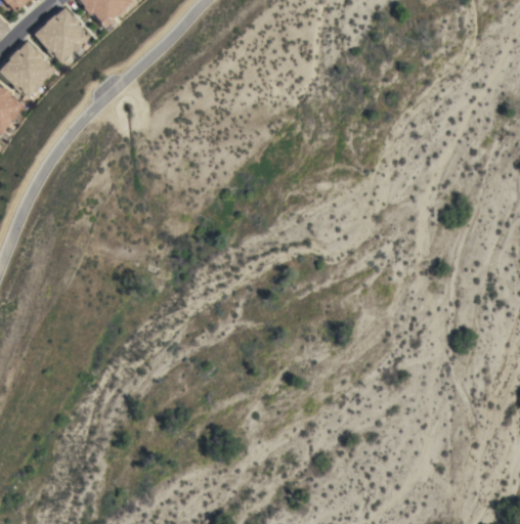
[(30,0),(23,6),(15,11),(8,3),(7,4),(3,0),(30,0)]
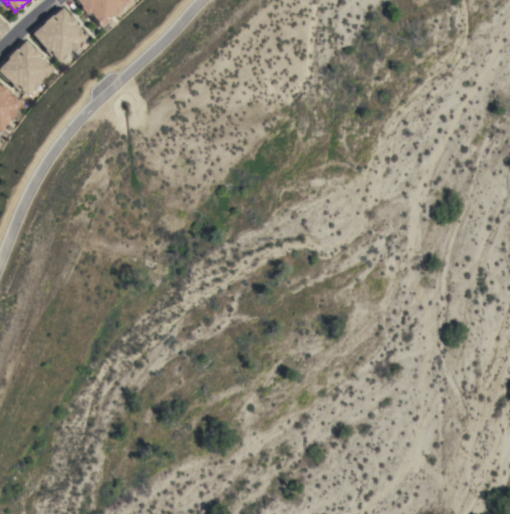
[(130,0),(131,1),(122,8),(123,9),(116,16),(115,15),(111,18),(111,20),(105,25),(104,24),(102,26),(90,12),(88,15),(82,8),(84,6),(78,0),(130,0)]
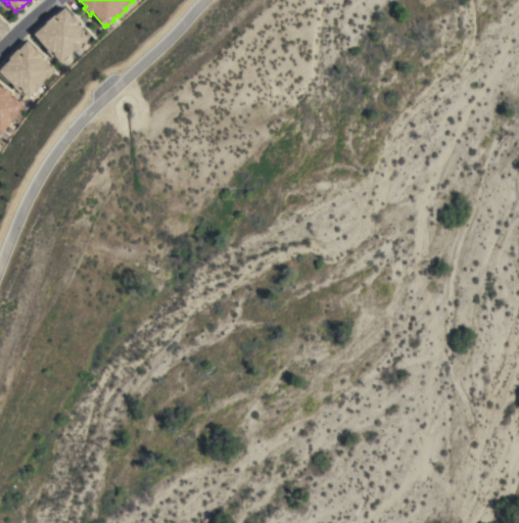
[(73,17),(75,16),(80,22),(77,25),(82,31),(83,30),(89,37),(81,44),(82,46),(75,51),(74,51),(60,62),(54,55),(52,57),(46,51),(47,50),(35,34),(47,24),(46,22),(55,15),(64,8),(73,17)]
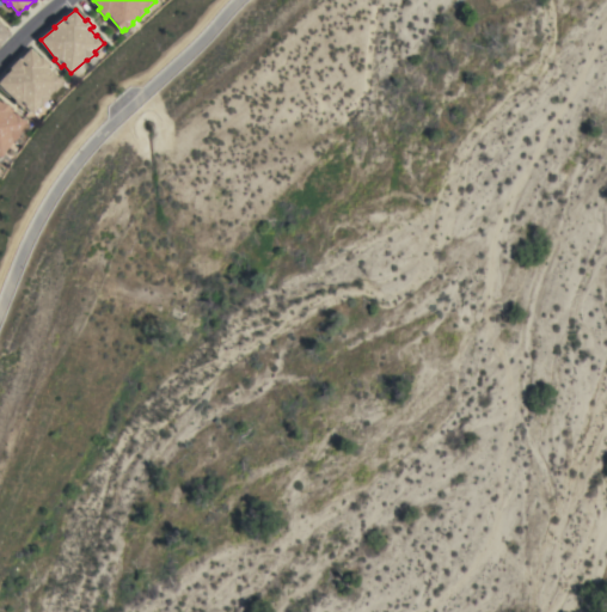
[(0,19),(12,31),(0,44),(0,19)]
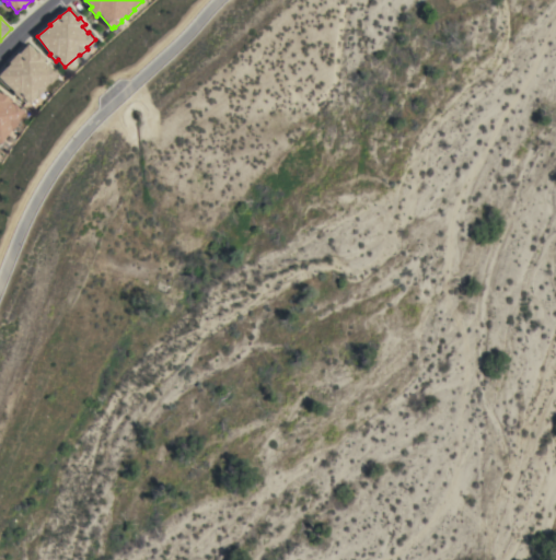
[(0,78),(0,74),(11,63),(10,62),(18,54),(19,54),(29,45),(37,53),(38,50),(46,58),(44,61),(57,74),(56,76),(58,78),(50,84),(49,83),(45,89),(46,90),(38,97),(37,96),(30,104),(22,96),(20,100),(13,93),(14,92),(0,78)]
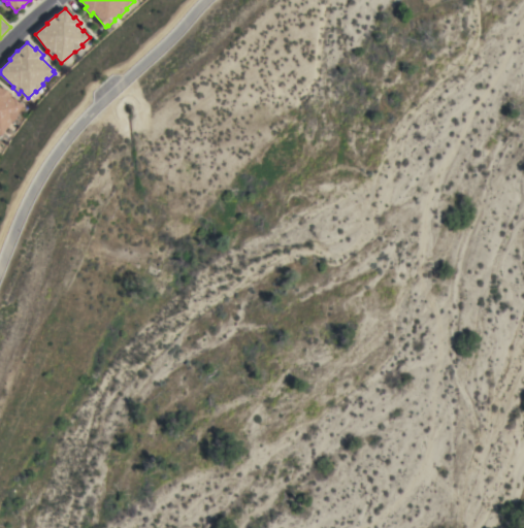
[(0,88),(1,89),(2,87),(9,92),(7,95),(13,99),(13,98),(23,104),(1,136),(0,135),(0,88)]
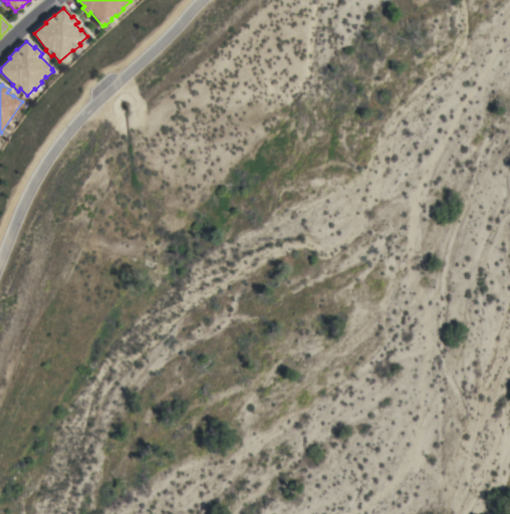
All buildings are outlined.
